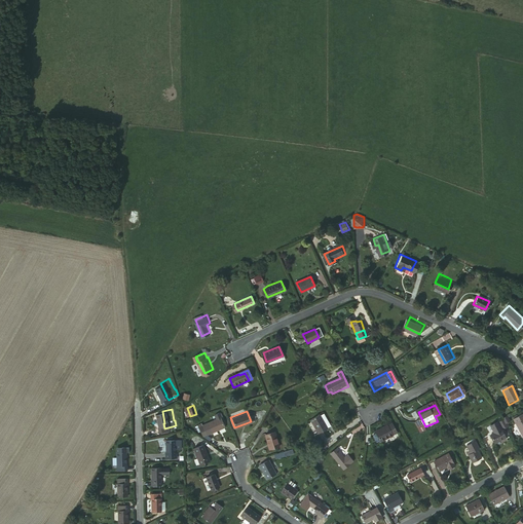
[(321,415),(330,428),(333,425),(324,413),(321,415)]
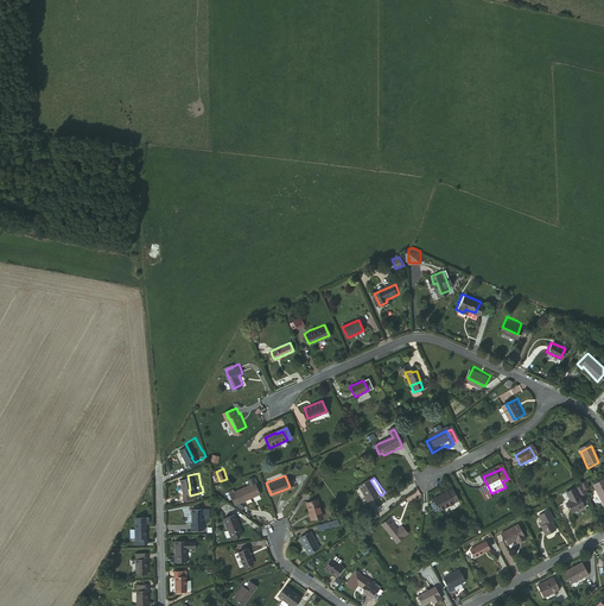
[(360,486),(370,503),(381,496),(370,480),(370,479),(360,486)]
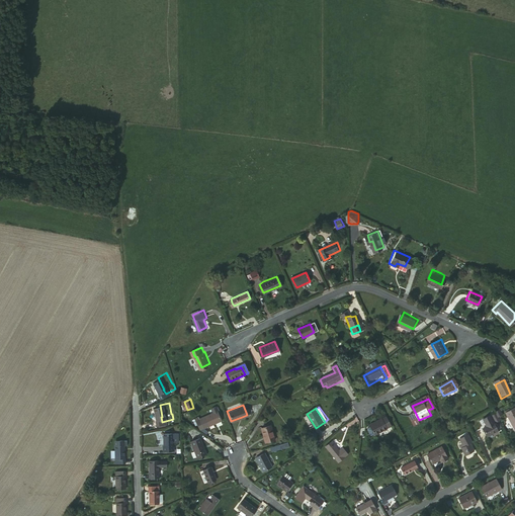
[(514,433),(514,411),(505,415),(514,433)]
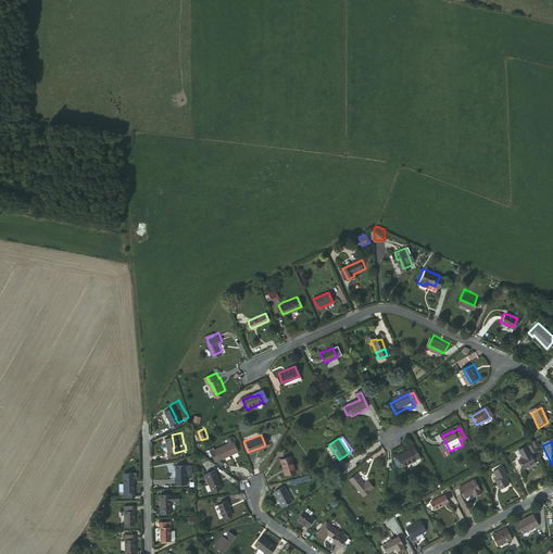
[(218,460),(238,452),(236,448),(234,442),(229,443),(214,450),(218,458),(218,460)]
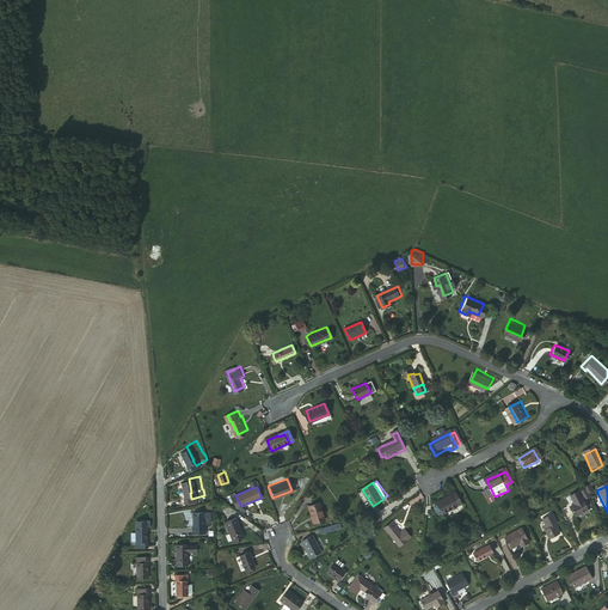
[(567,494),(572,502),(581,499),(576,489),(567,494)]
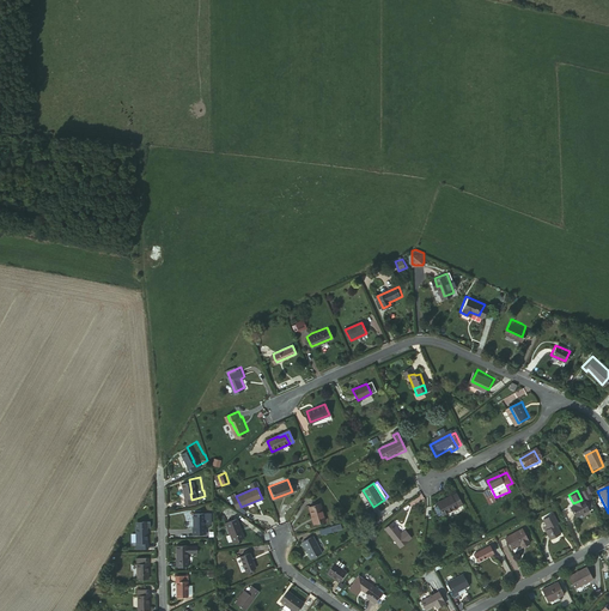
[(241,506),(236,496),(235,494),(231,496),(236,508),(241,506)]
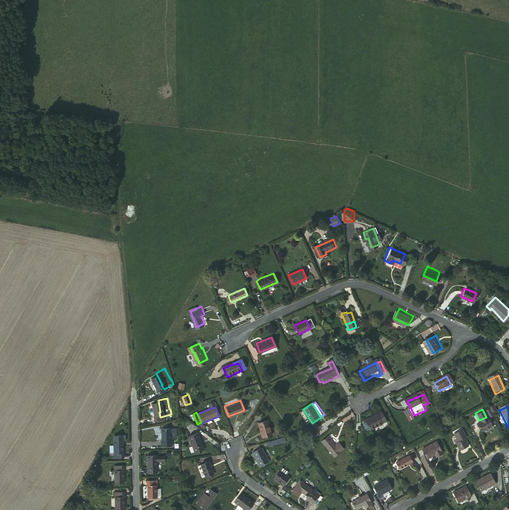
[(383,412),(379,414),(373,417),(374,418),(367,422),(371,429),(371,430),(387,422),(383,412)]
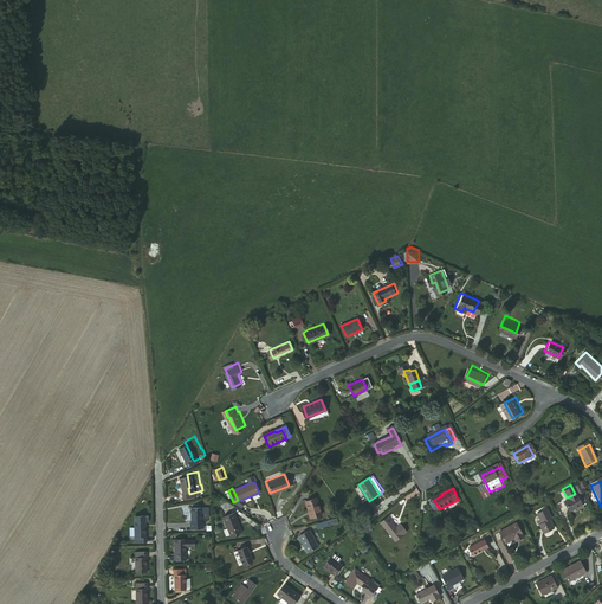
[(562,500),(567,511),(580,503),(575,494),(562,500)]
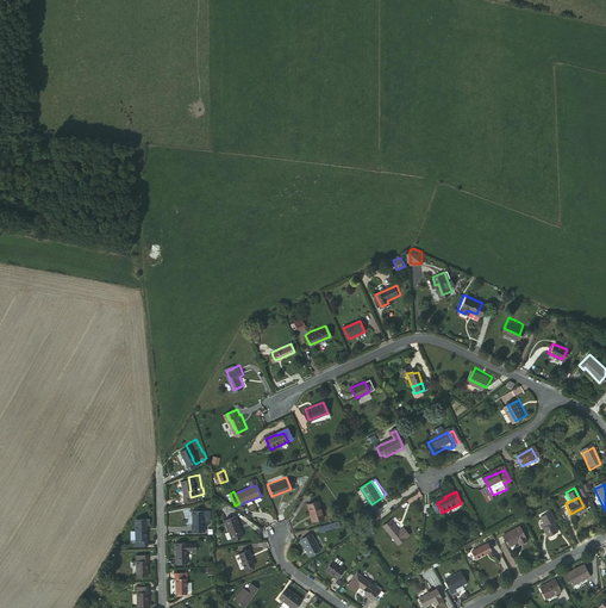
[(304,504),(308,521),(319,517),(314,501),(304,504)]
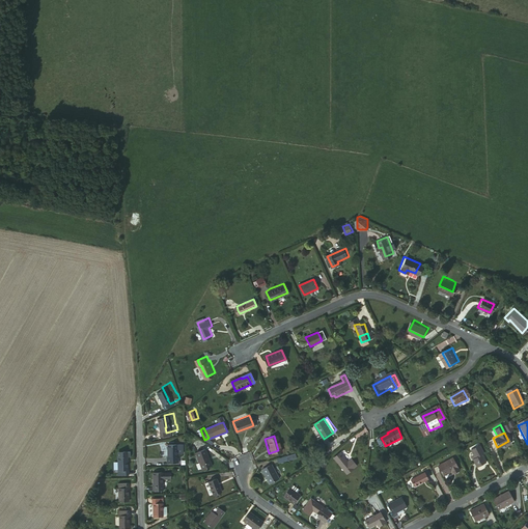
[(168,457),(179,457),(179,452),(178,452),(178,448),(185,448),(184,439),(177,440),(169,440),(169,452),(168,452),(168,457)]
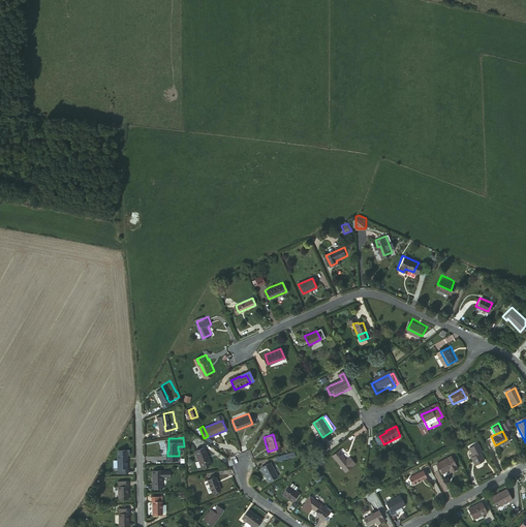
[(474,468),(484,464),(481,458),(478,458),(477,455),(482,454),(477,445),(468,450),(470,456),(467,458),(468,460),(470,459),(474,468)]
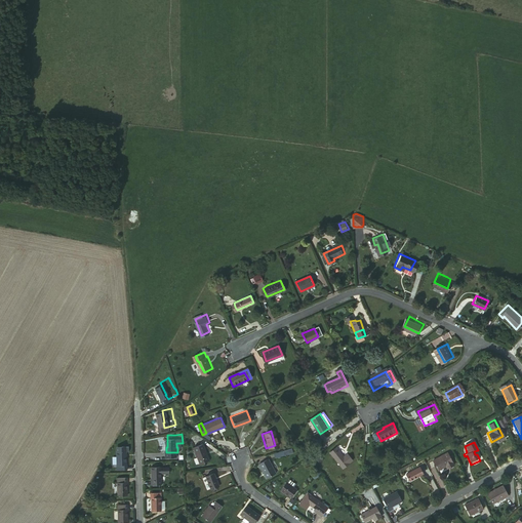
[(121,464),(131,463),(131,457),(130,457),(130,445),(121,446),(122,457),(121,457),(121,464)]
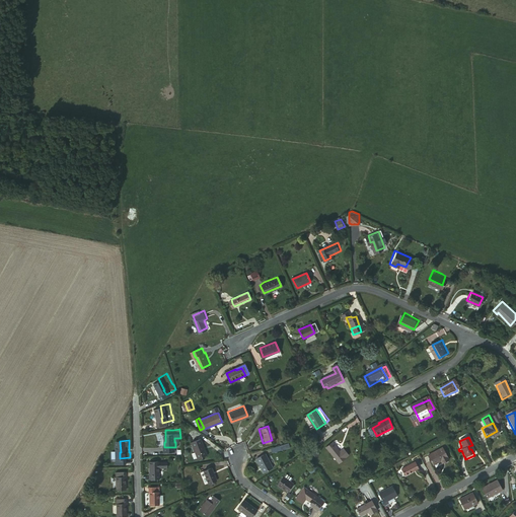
[(197,459),(206,456),(201,440),(193,443),(197,459)]
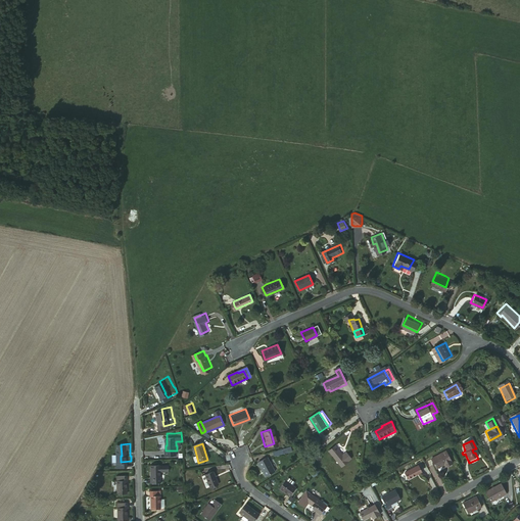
[(342,459),(337,451),(330,456),(339,469),(346,464),(345,463),(349,460),(346,456),(342,459)]
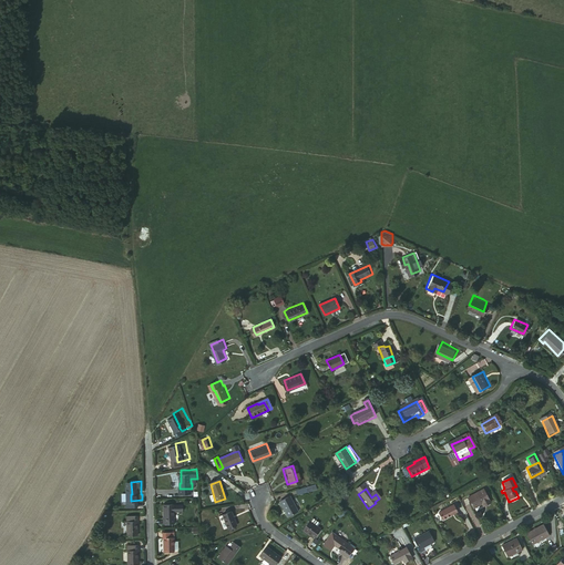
[(482,489),(465,496),(471,509),(483,502),(484,504),(489,502),(482,489)]
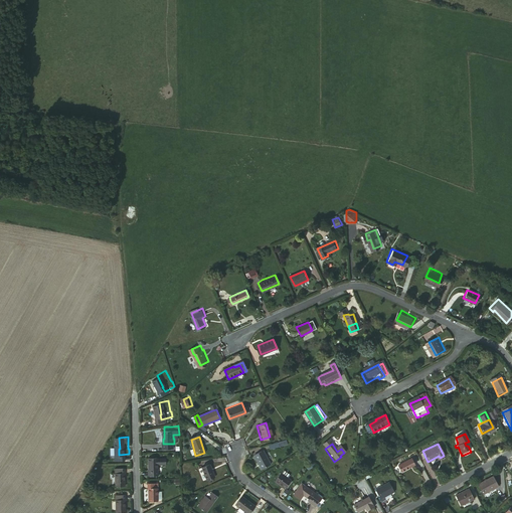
[(260,469),(270,464),(262,450),(252,456),(260,469)]
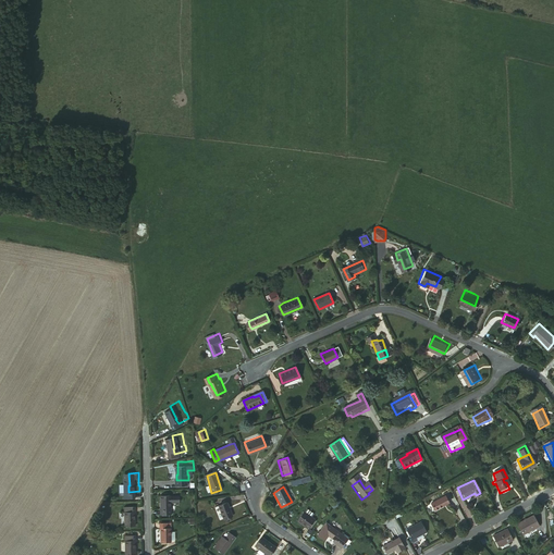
[(165,509),(176,509),(176,503),(175,503),(175,489),(165,490),(167,504),(164,504),(165,509)]
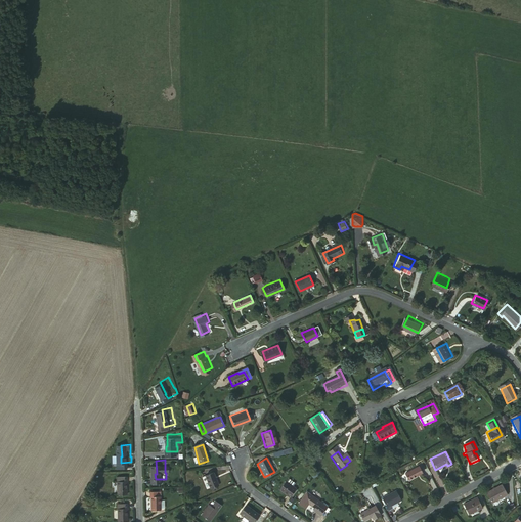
[(407,479),(421,472),(419,468),(418,466),(418,465),(404,472),(407,479)]
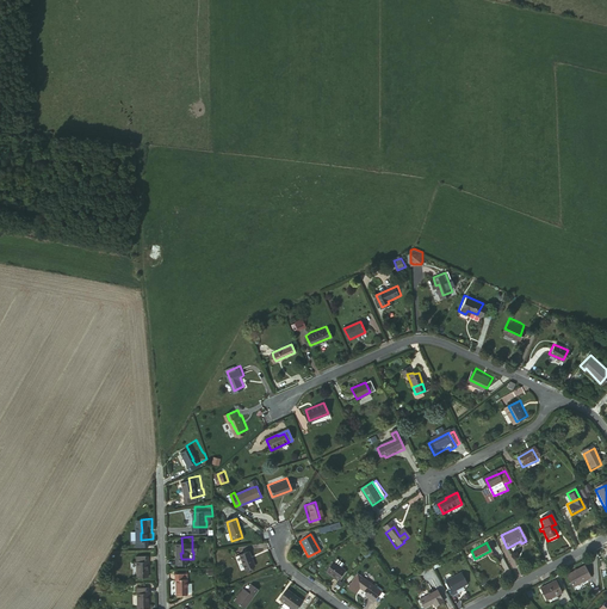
[(142,570),(153,570),(152,555),(153,554),(153,549),(141,549),(141,555),(142,555),(142,570)]
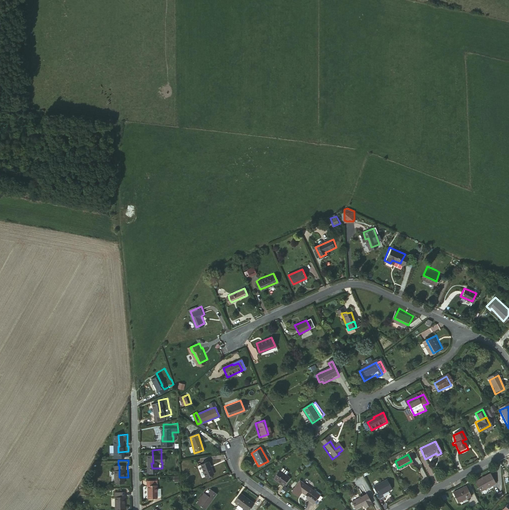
[(211,473),(205,461),(198,465),(204,477),(211,473)]
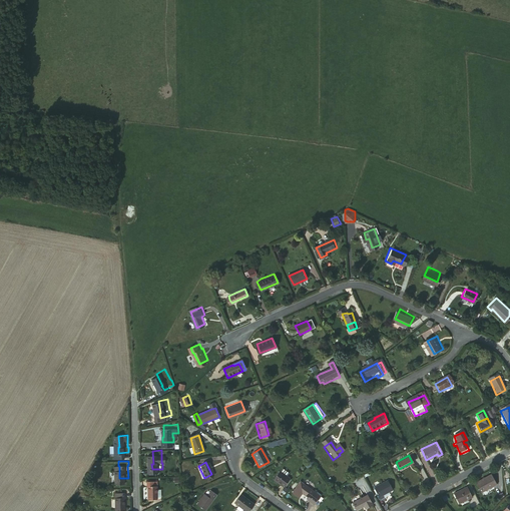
[(273,479),(279,484),(282,486),(289,477),(279,470),(273,479)]
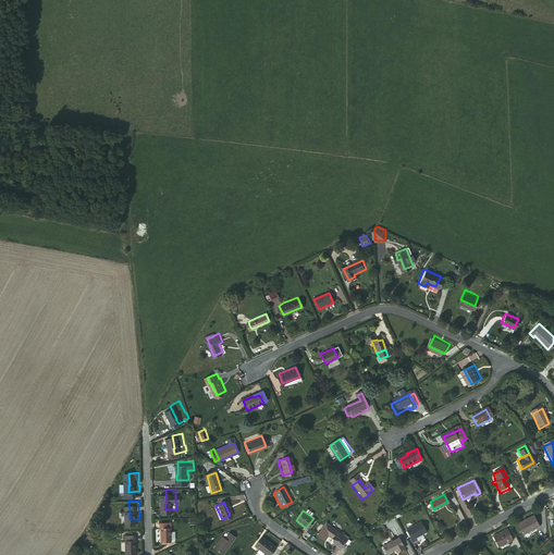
[(528,534),(545,526),(540,515),(524,523),(528,534)]
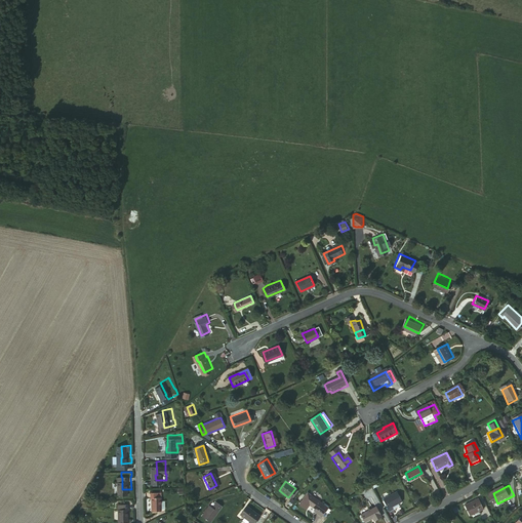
[(157,507),(165,507),(165,493),(166,493),(166,488),(155,488),(156,494),(157,494),(157,507)]
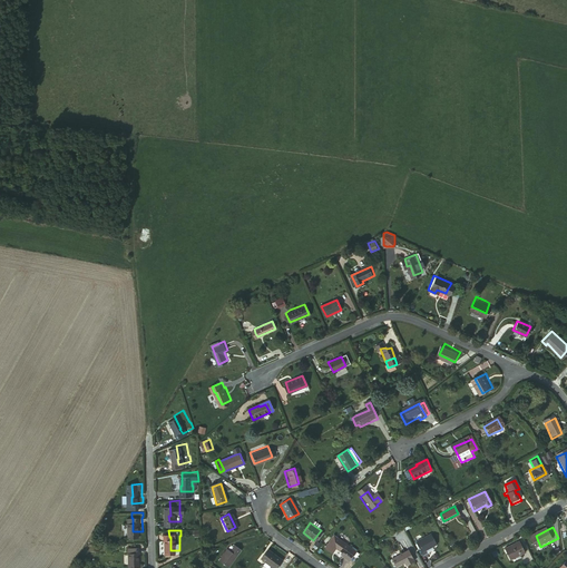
[(421,552),(424,551),(423,548),(436,542),(430,530),(414,539),(421,552)]
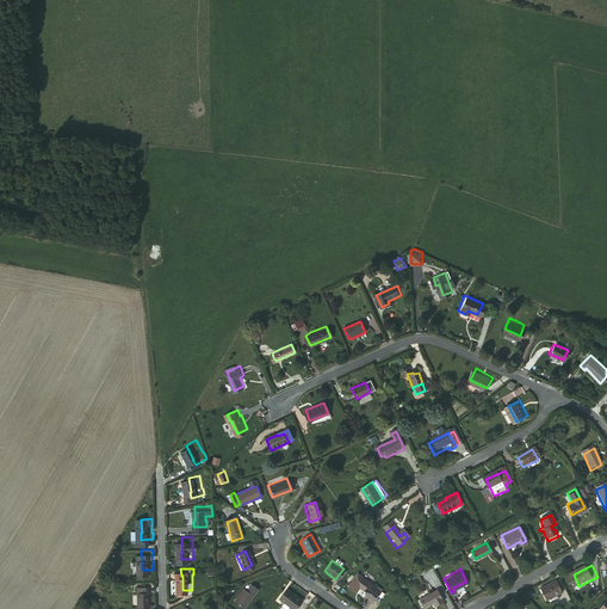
[(372,601),(381,589),(357,572),(346,586),(354,592),(359,588),(366,592),(365,595),(372,601)]
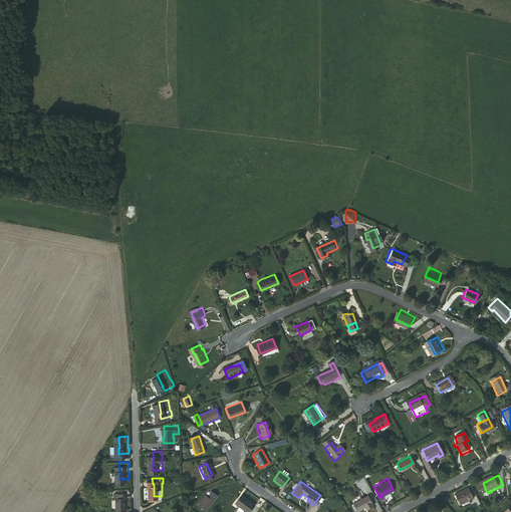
[(464,503),(478,496),(473,485),(469,487),(469,489),(464,491),(463,490),(459,492),(464,503)]
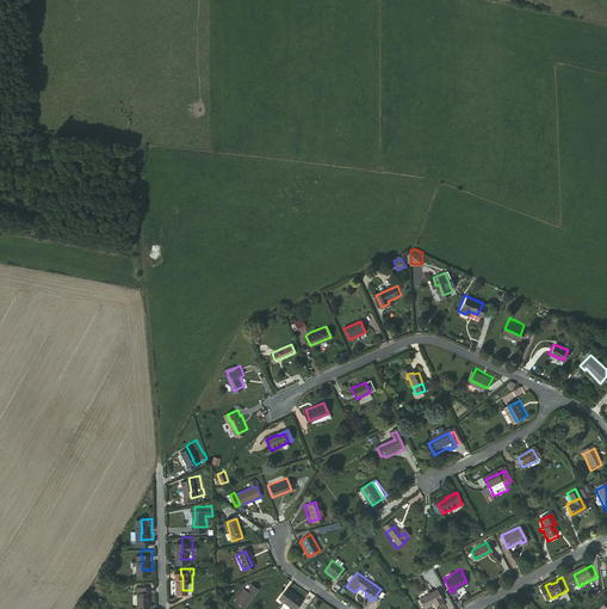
[(143,604),(154,604),(154,589),(154,583),(142,583),(142,590),(143,590),(143,604)]
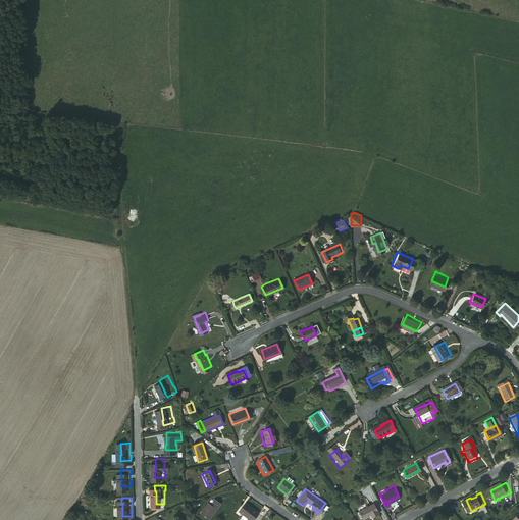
[(210,505),(215,509),(219,503),(214,499),(210,505)]
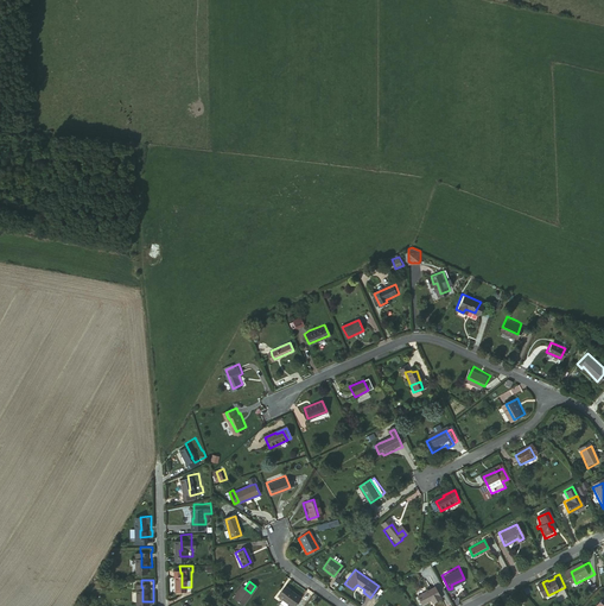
[(430,600),(439,595),(432,584),(414,593),(419,603),(427,597),(430,600)]
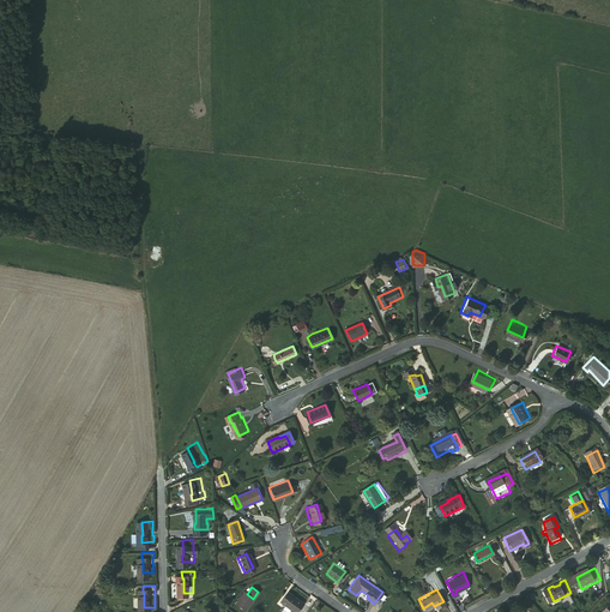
[(279,601),(291,611),(294,611),(302,601),(287,591),(279,601)]
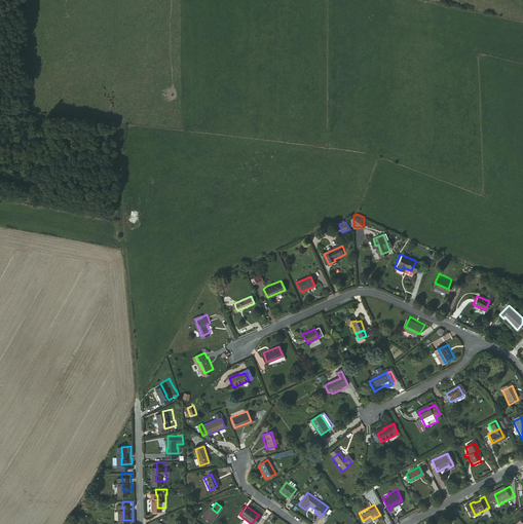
[(209,523),(217,513),(212,509),(208,507),(199,518),(209,523)]
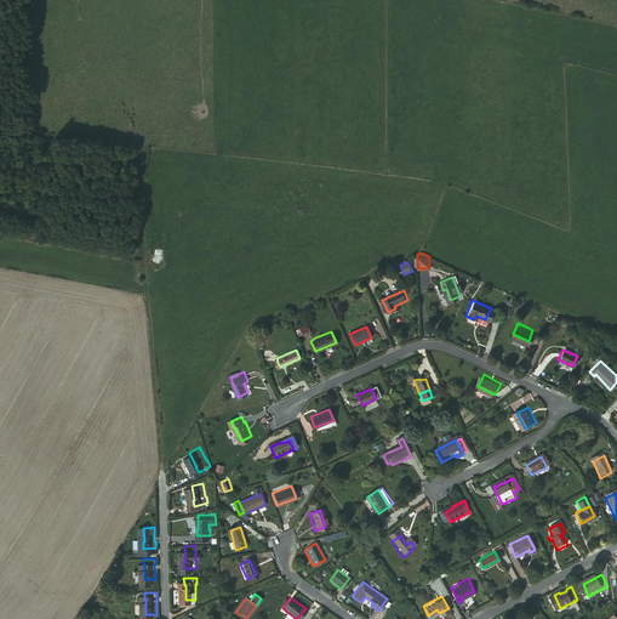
All buildings are outlined.
